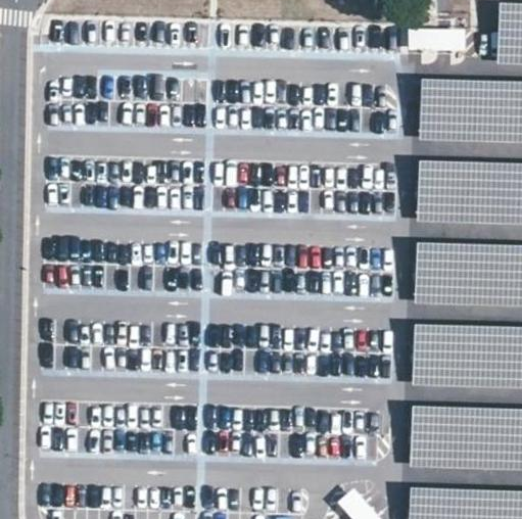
[(521,5),(499,5),(496,65),(521,65),(521,5)]
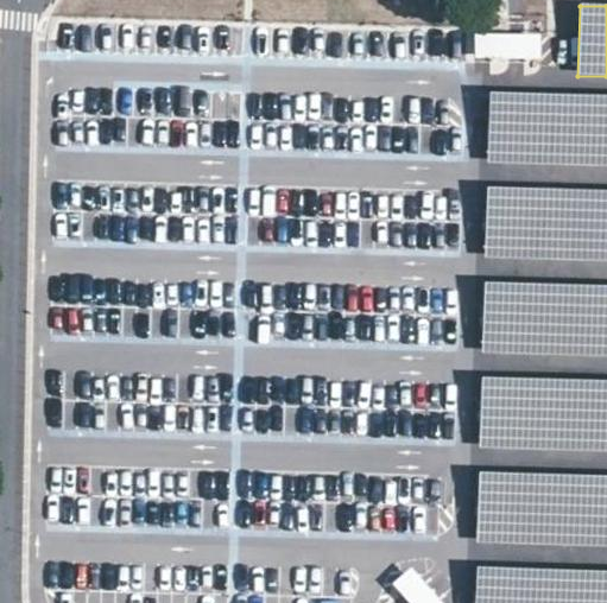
[(606,95),(489,91),(488,162),(606,164),(606,95)]
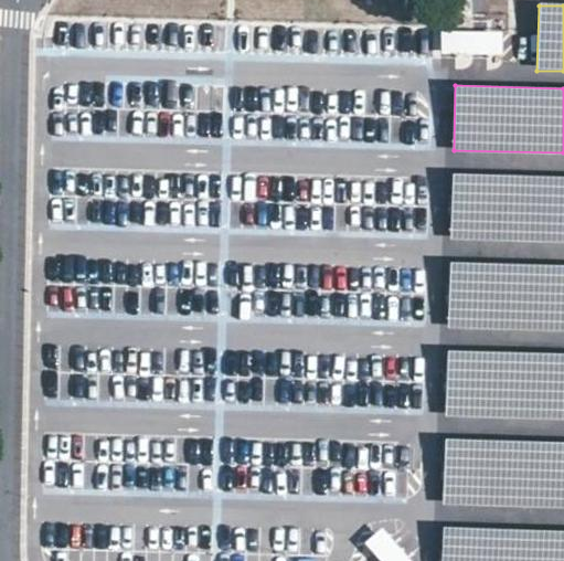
[(563,178),(450,176),(448,240),(563,242),(563,178)]
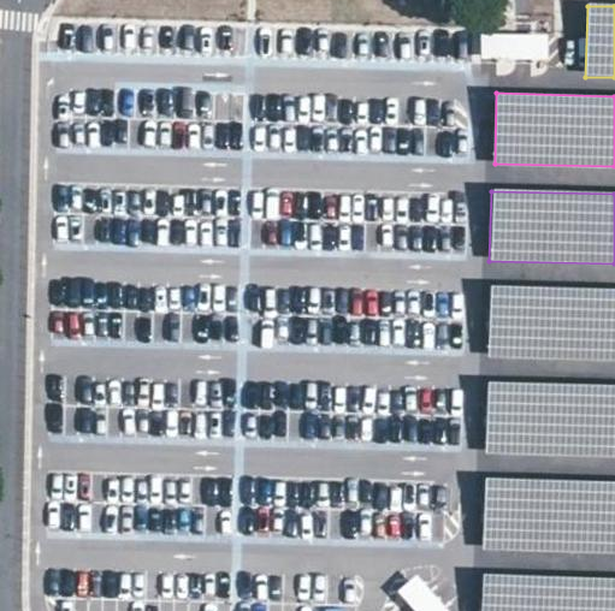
[(614,288),(489,284),(488,355),(614,359),(614,288)]
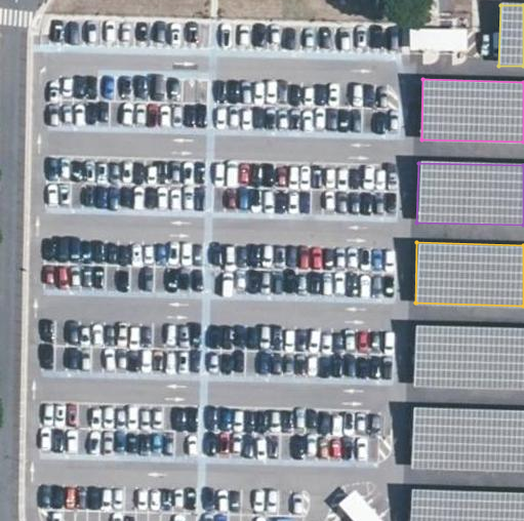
[(523,326),(415,324),(413,386),(523,389),(523,326)]
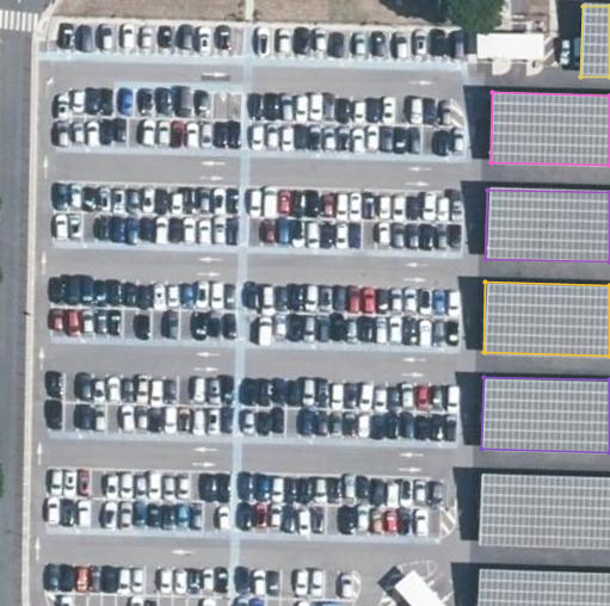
[(609,477),(480,474),(478,546),(609,549),(609,477)]
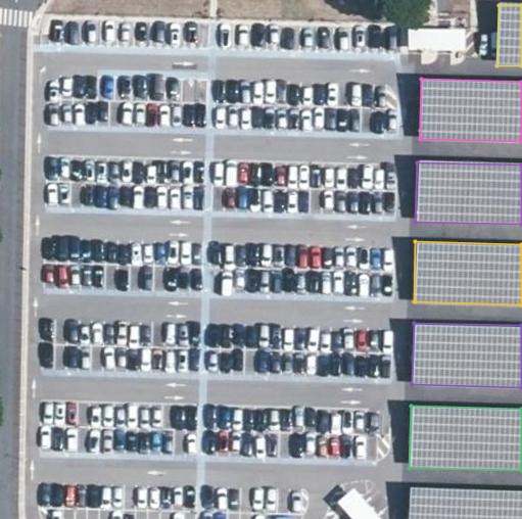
[(521,518),(521,490),(408,487),(407,518),(521,518)]
